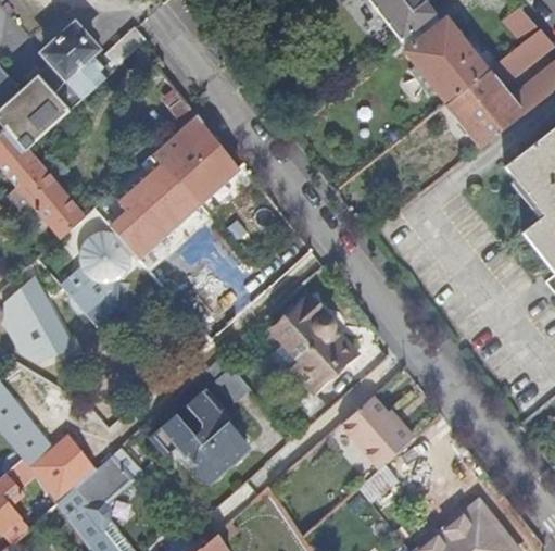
[(370,0),(402,40),(438,12),(428,0),(423,4),(418,0),(370,0)]
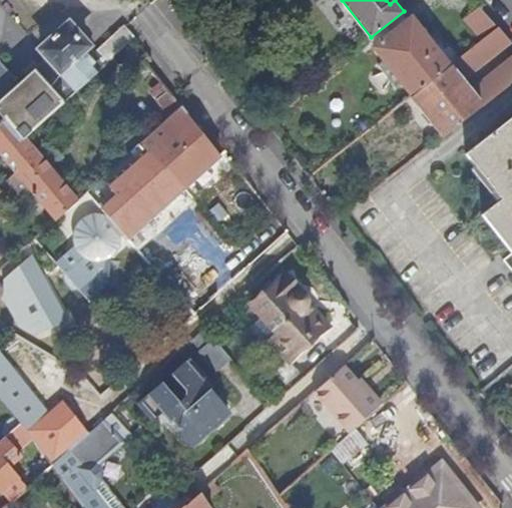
[(500,26),(481,5),(466,17),(483,40),(485,38),(500,26)]
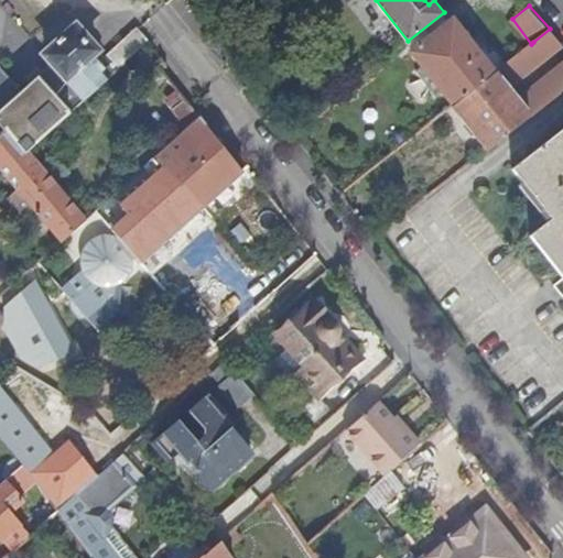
[(444,12),(408,41),(415,50),(451,22),(444,12)]
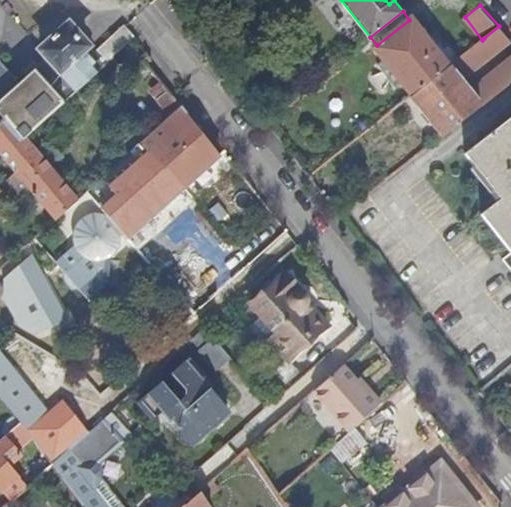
[(403,83),(412,94),(449,65),(412,18),(409,20),(377,45),(375,47),(386,60),(379,66),(397,88),(403,83)]
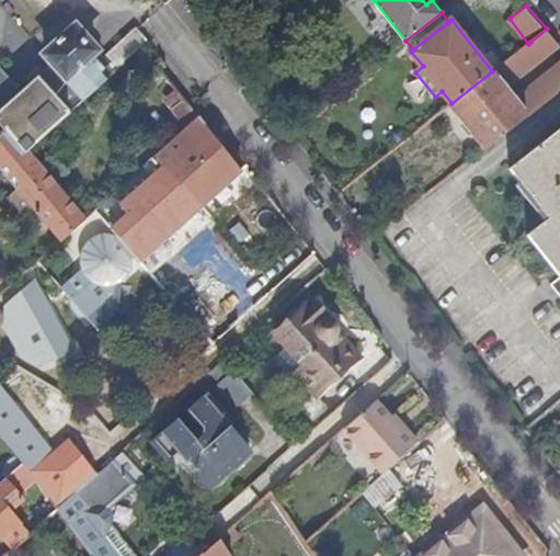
[(81,99),(110,74),(91,52),(96,47),(76,23),(45,49),(53,59),(22,88),(2,66),(0,67),(0,165),(63,237),(86,217),(24,148),(25,147),(68,111),(58,100),(72,88),(81,99)]
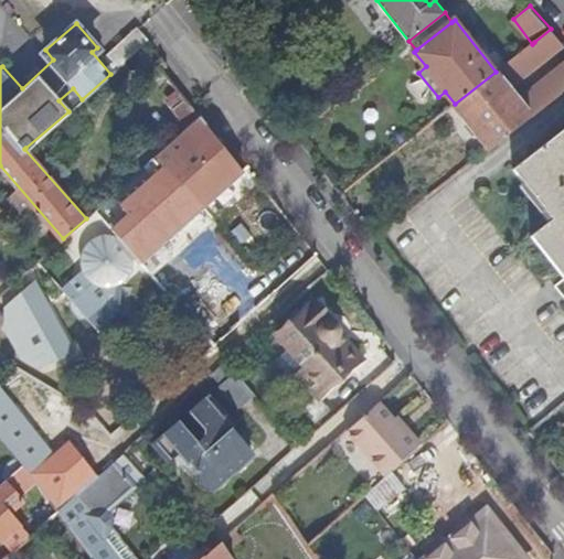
[(106,56),(117,68),(148,40),(150,39),(147,36),(146,38),(138,28),(106,56)]
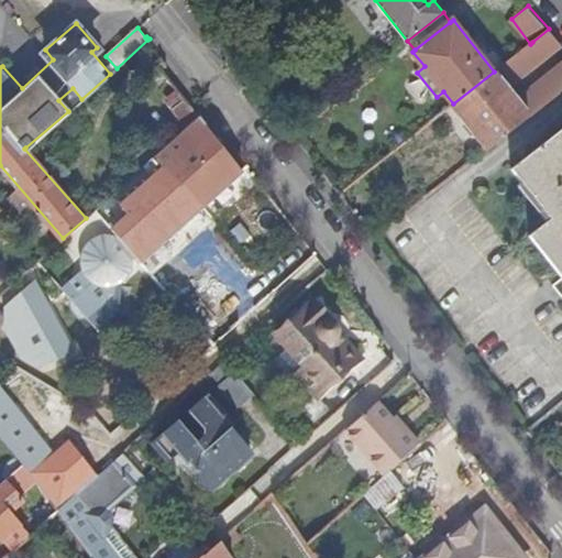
[(561,44),(549,29),(532,42),(544,58),(507,88),(517,99),(561,63),(561,44)]
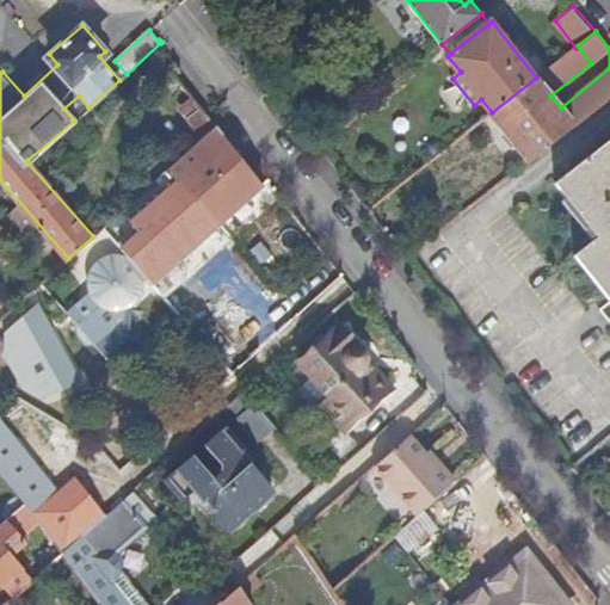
[(536,78),(492,112),(530,160),(609,97),(609,68),(561,107),(550,96),(591,63),(578,45),(575,48),(536,78)]
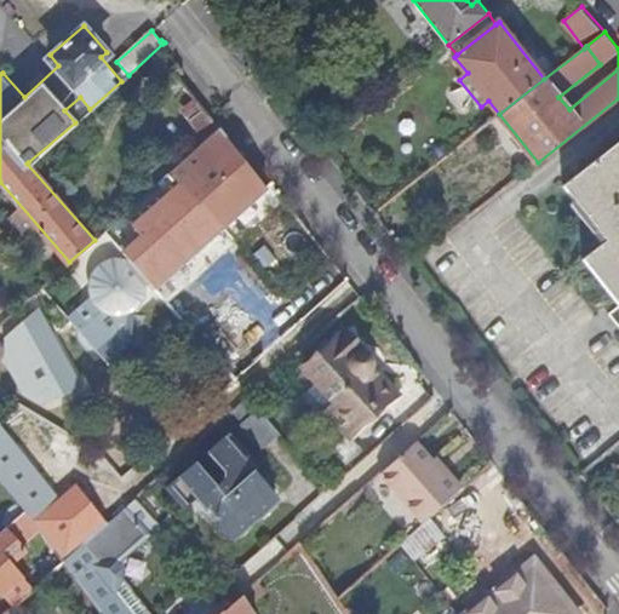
[(195,90),(179,103),(196,124),(212,110),(195,90)]
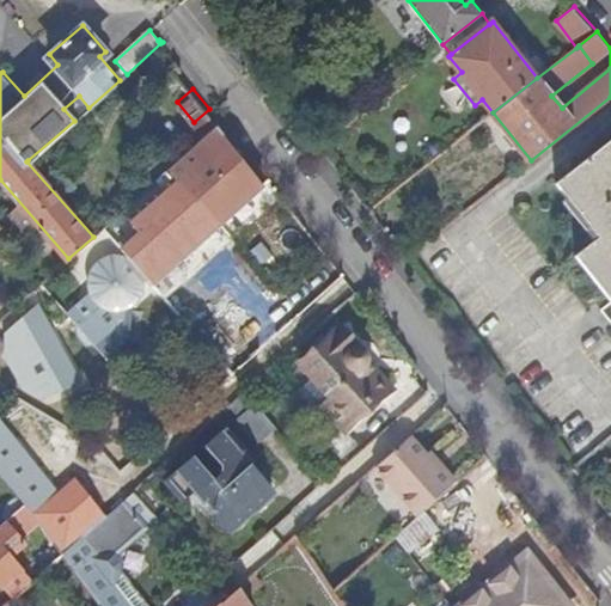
[(116,253),(109,255),(101,258),(95,264),(91,271),(90,280),(90,288),(92,292),(69,313),(96,341),(124,314),(123,313),(123,307),(130,306),(136,301),(141,294),(145,287),(152,287),(263,184),(217,123),(169,170),(178,181),(133,222),(142,232),(120,253),(116,253)]
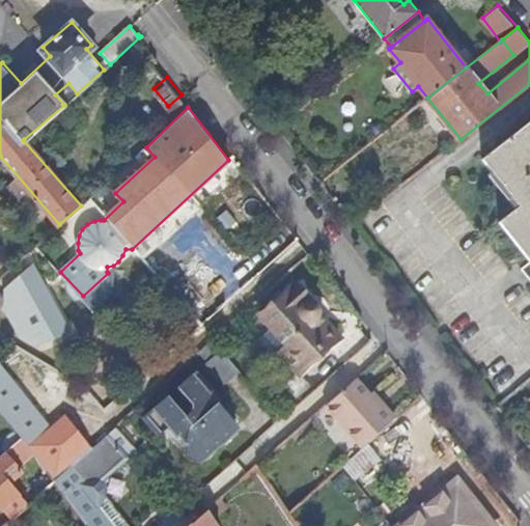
[(529,120),(484,158),(523,205),(502,220),(529,256),(529,120)]
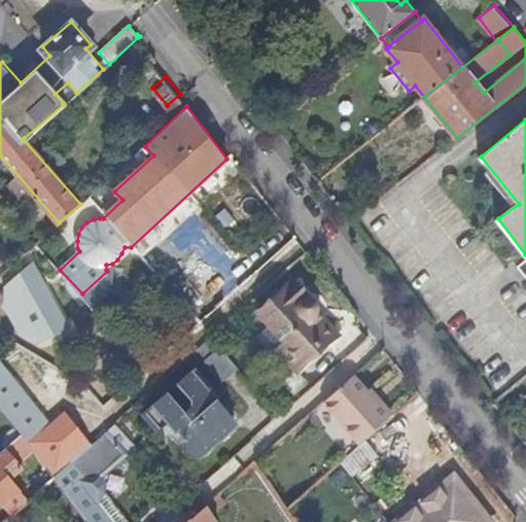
[(0,306),(4,303),(36,344),(70,327),(32,258),(27,252),(0,275),(0,278),(5,284),(4,290),(0,285),(0,329),(6,324),(0,315),(0,306)]
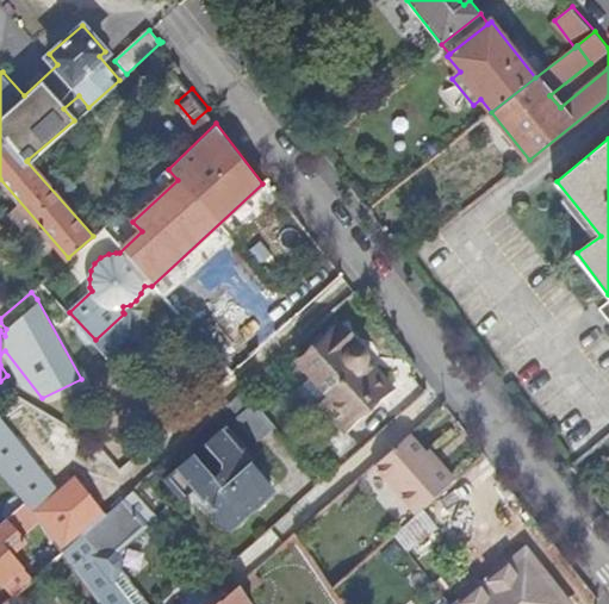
[(303,459),(322,483),(354,453),(337,433),(337,431),(386,392),(368,369),(365,371),(361,366),(362,365),(365,360),(365,357),(362,353),(360,350),(356,348),(353,348),(350,348),(336,330),(297,361),(324,397),(315,404),(335,430),(303,459)]
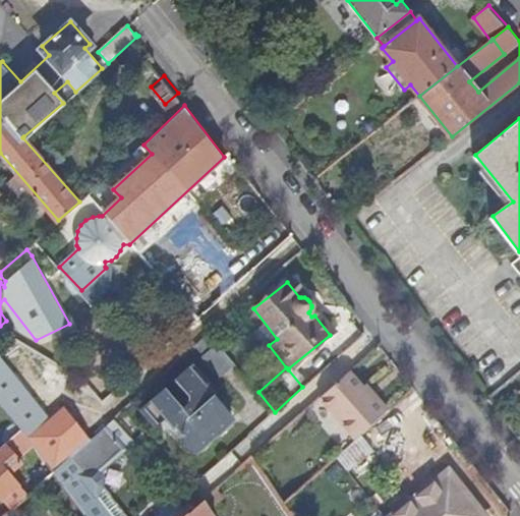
[(220,377),(233,364),(215,343),(201,355),(220,377)]
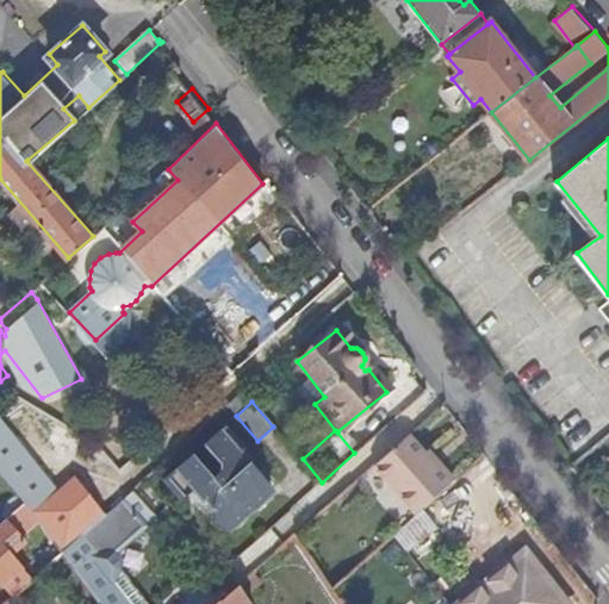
[(53,537),(62,549),(105,512),(75,474),(56,490),(0,417),(0,469),(25,502),(43,525),(53,537)]
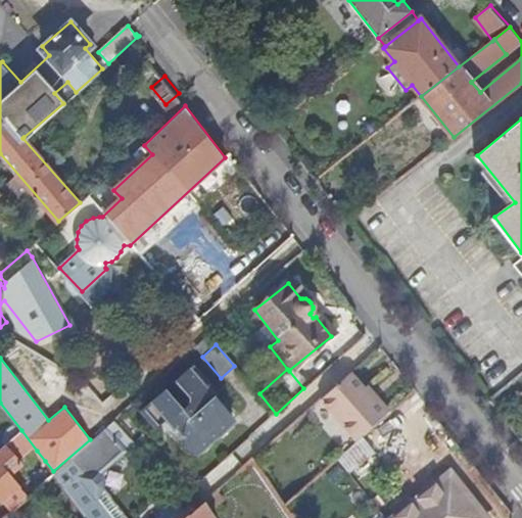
[(150,402),(164,419),(176,432),(181,432),(180,437),(181,439),(184,443),(190,446),(197,445),(199,444),(203,442),(206,436),(206,430),(212,429),(218,425),(221,427),(230,418),(224,410),(220,414),(216,412),(219,409),(220,406),(209,393),(203,392),(201,394),(200,393),(204,388),(188,368),(173,381),(186,396),(186,409),(180,409),(163,389),(150,402)]
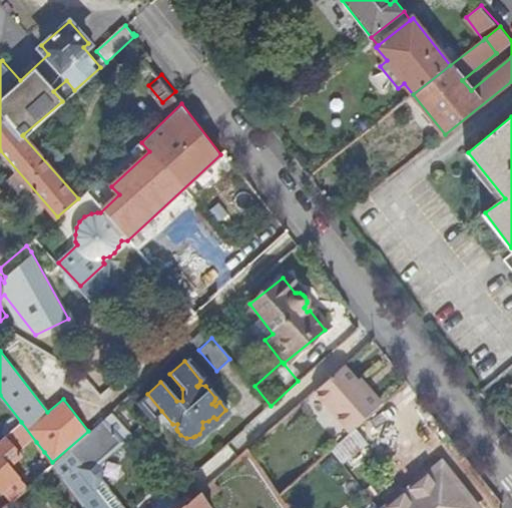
[(344,365),(315,390),(350,431),(356,427),(382,403),(370,389),(366,391),(344,365)]
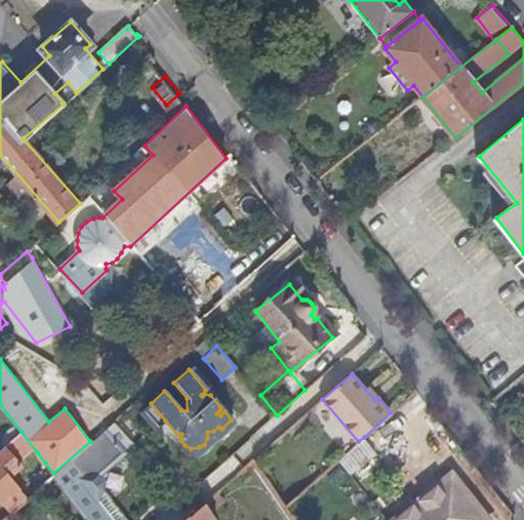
[(157,428),(165,421),(151,403),(142,409),(157,428)]
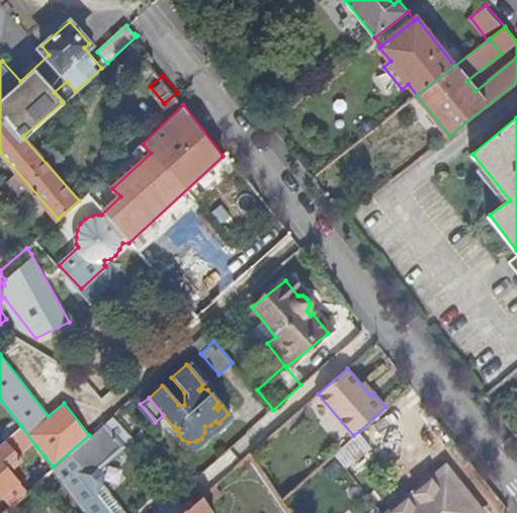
[(54,467),(88,512),(126,512),(103,483),(103,476),(97,467),(122,445),(119,440),(127,432),(112,415),(89,435),(53,466),(54,467)]
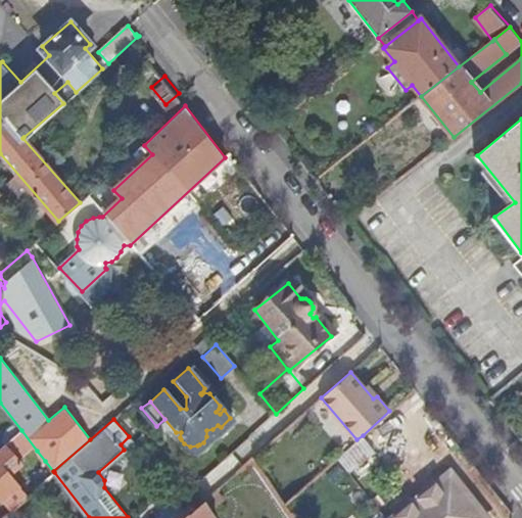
[(0,499),(10,512),(54,472),(53,471),(45,461),(17,484),(9,474),(37,451),(21,430),(19,431),(0,449),(0,499)]
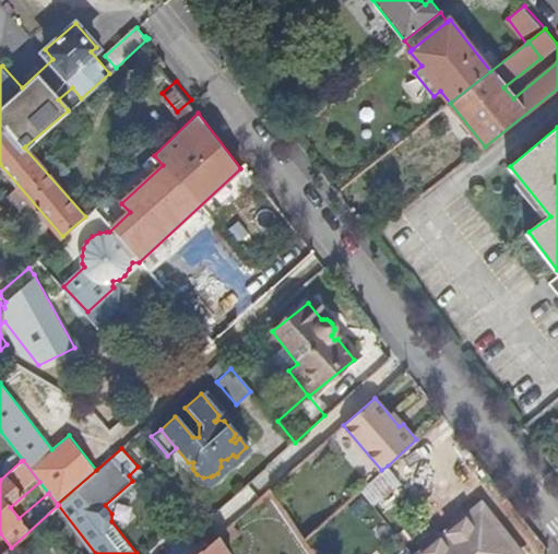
[(381,470),(360,488),(375,505),(401,481),(388,466),(381,470)]
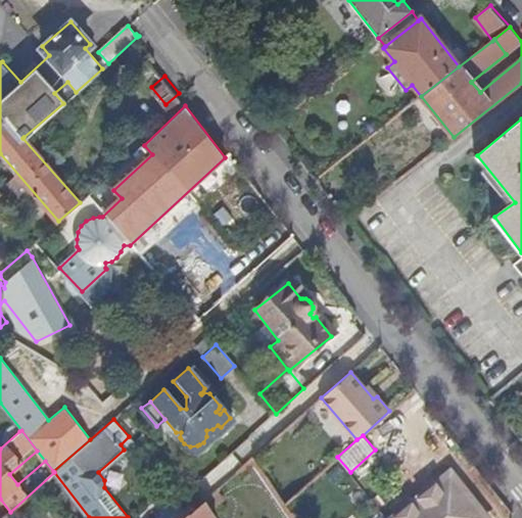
[(487,517),(451,471),(393,517),(487,517)]
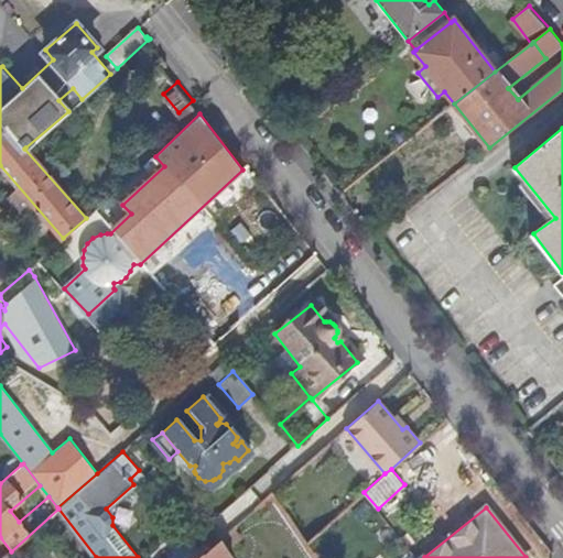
[(230,557),(218,539),(195,557),(230,557)]
